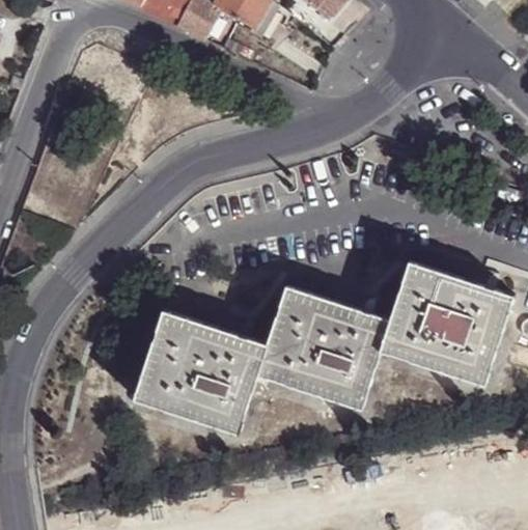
[(123,0),(175,28),(189,0),(123,0)]
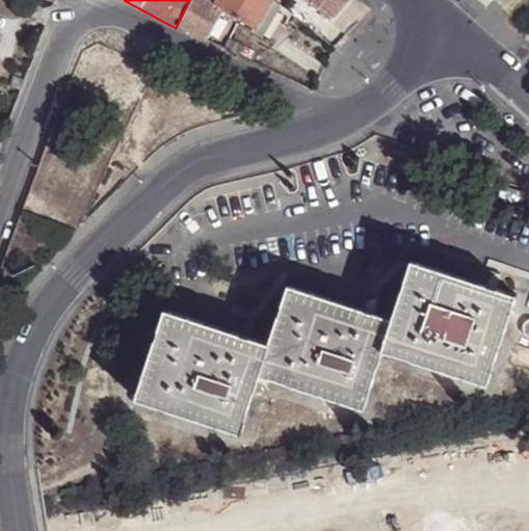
[(212,5),(212,4),(205,0),(189,0),(176,28),(204,43),(217,17),(220,10),(212,5)]
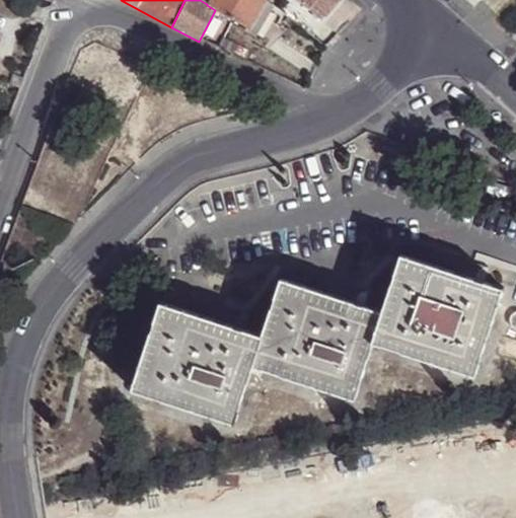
[(247,29),(264,1),(263,0),(209,0),(207,4),(207,5),(215,10),(226,17),(247,29)]
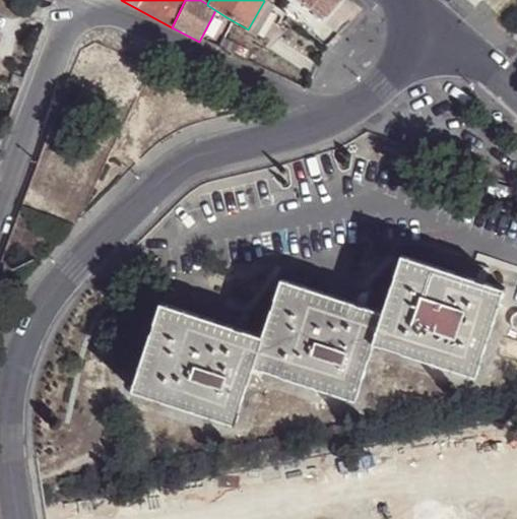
[(296,0),(321,22),(339,0),(296,0)]
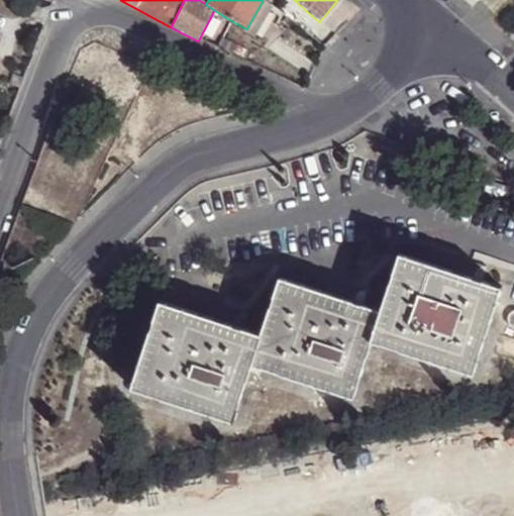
[(356,10),(345,0),(337,0),(319,22),(329,31),(340,18),(344,21),(356,10)]
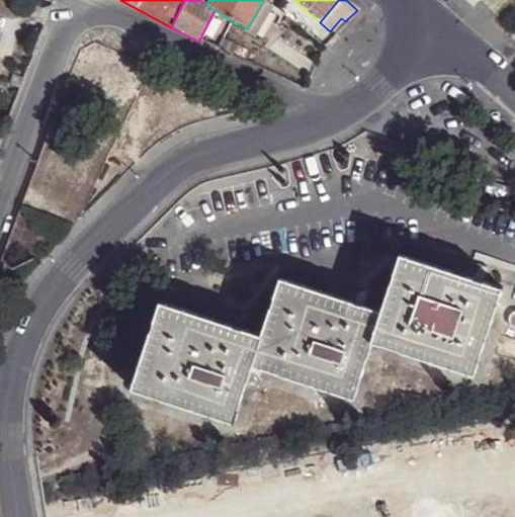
[(268,11),(270,6),(263,1),(247,29),(255,34),(268,11)]
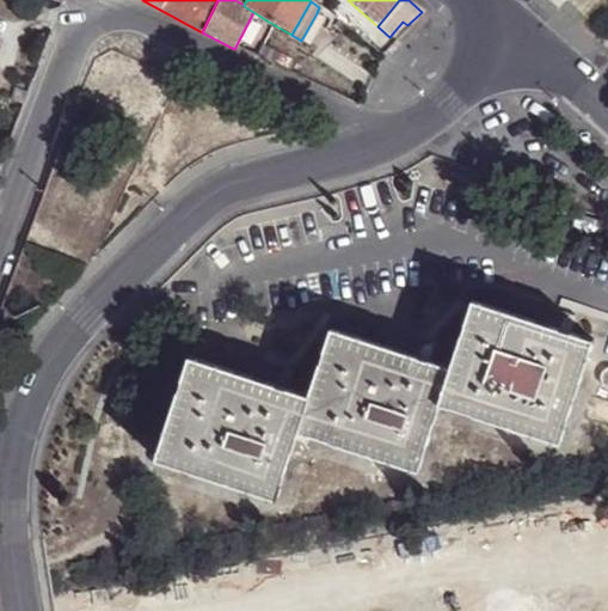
[(317,13),(332,25),(336,20),(319,7),(317,13)]
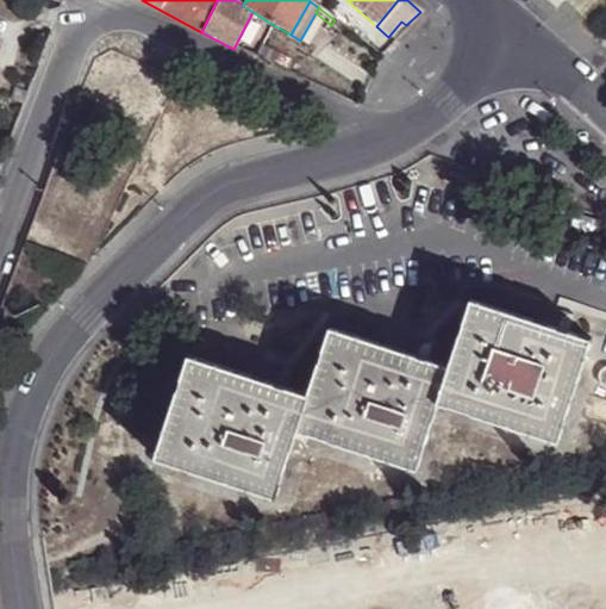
[(252,12),(249,19),(262,26),(266,20),(252,12)]
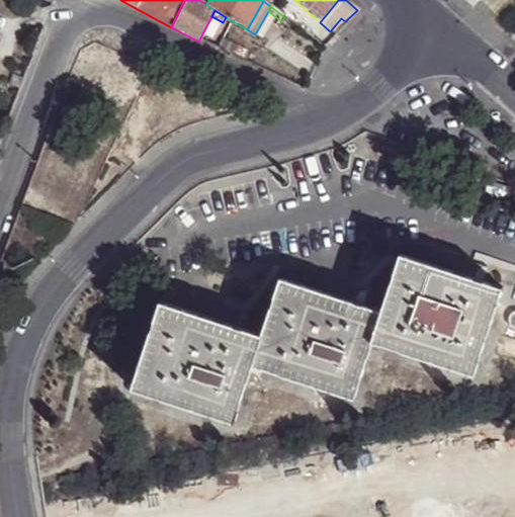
[(286,30),(292,23),(284,17),(281,21),(279,24),(286,30)]
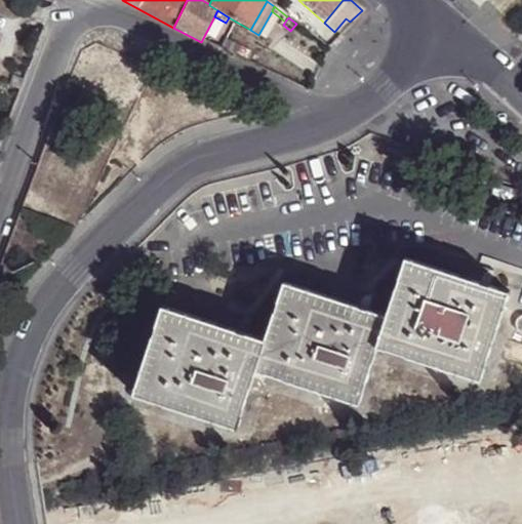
[(217,49),(233,56),(237,46),(223,40),(217,49)]
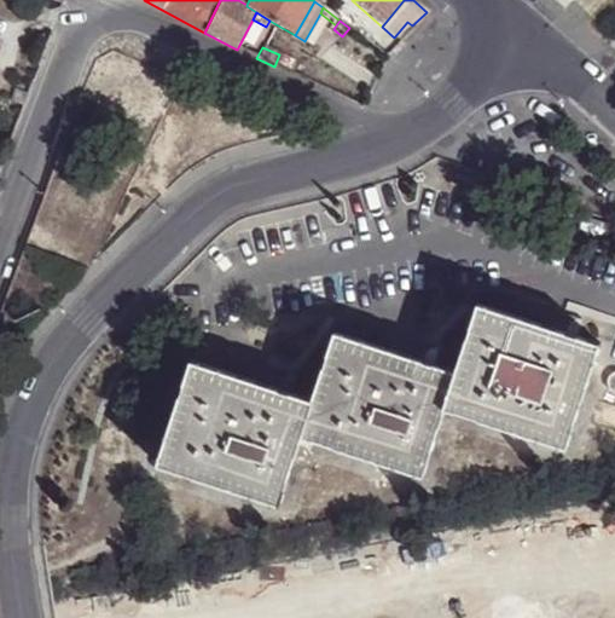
[(3,102),(22,109),(28,93),(9,87),(3,102)]
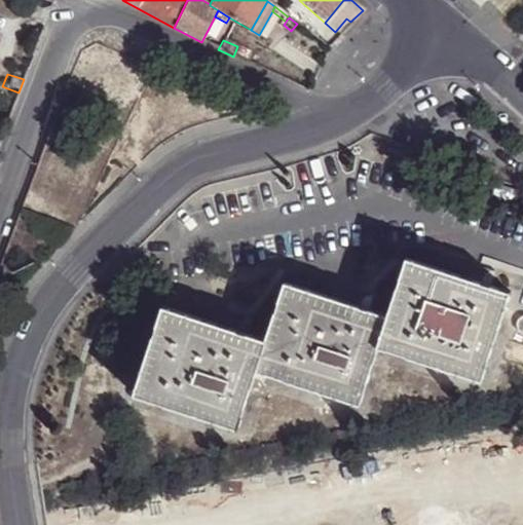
[(384,317),(376,345),(479,379),(508,294),(480,284),(464,278),(406,259),(384,317)]
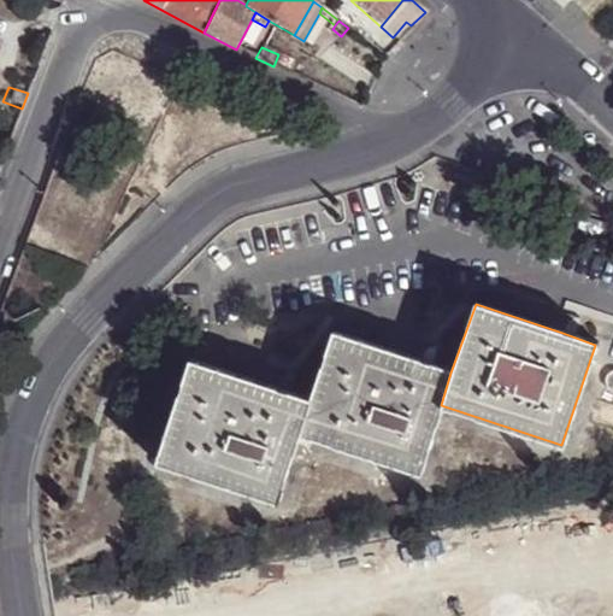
[(550,309),(544,327),(563,333),(565,326),(571,321),(578,318),(550,309)]
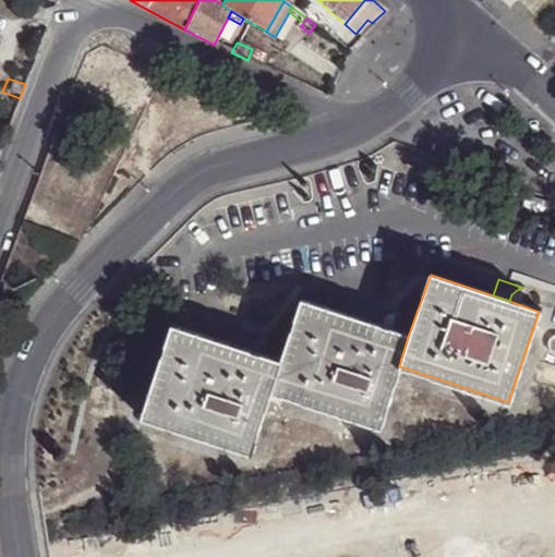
[(280,362),(270,392),(379,428),(399,366),(408,337),(379,327),(363,322),(301,302),(280,362)]
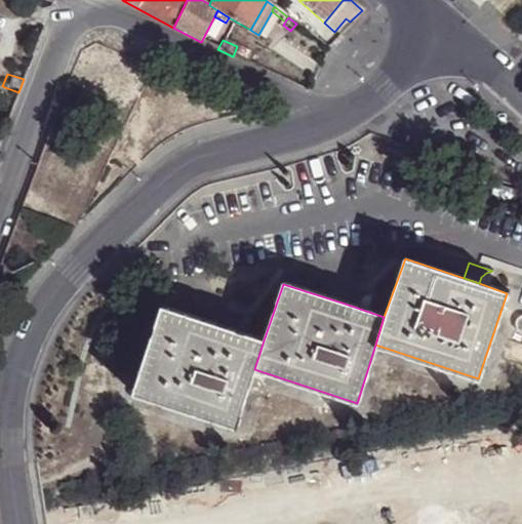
[(347,287),(342,303),(357,308),(360,303),(364,297),(370,295),(347,287)]
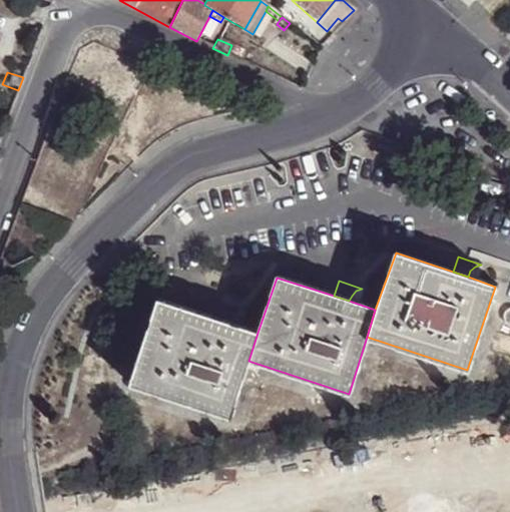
[(230,324),(215,320),(158,301),(131,385),(229,418),(248,361),(258,333),(230,324)]
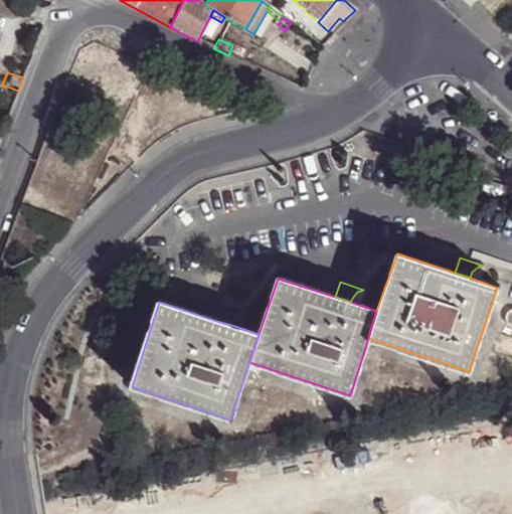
[(221,306),(216,321),(231,325),(233,320),(238,315),(244,313),(221,306)]
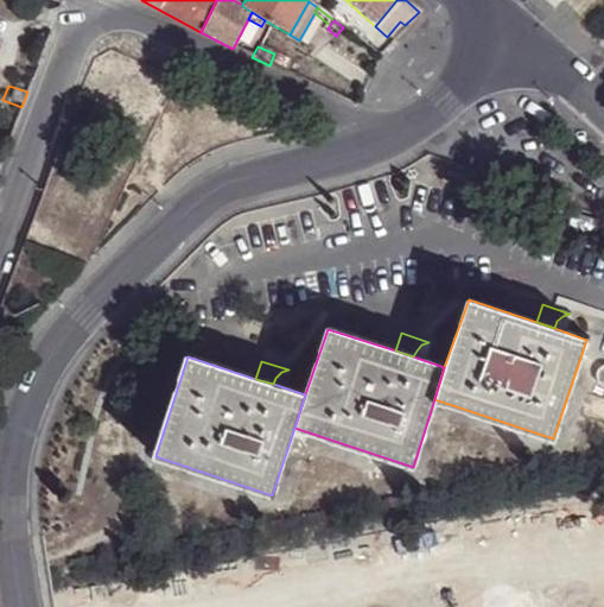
[(603,367),(601,367),(595,371),(592,378),(593,381),(598,387),(603,387),(603,367)]
